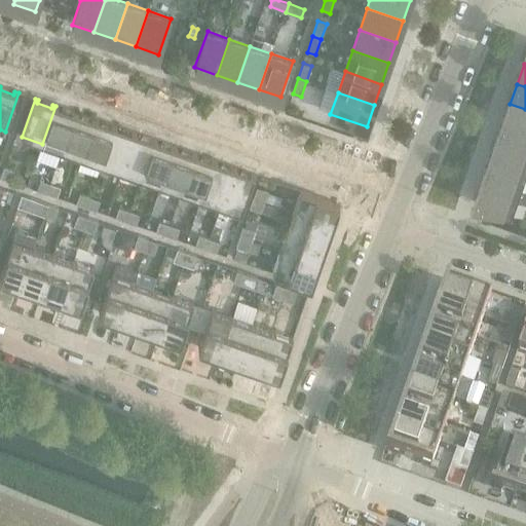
[(525,109),(510,104),(502,123),(525,130),(525,109)]
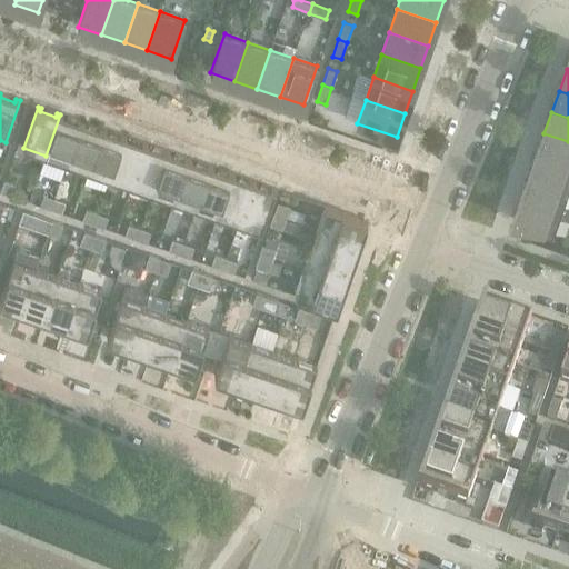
[(78,123),(68,120),(62,119),(63,116),(60,115),(46,156),(67,163),(81,122),(79,121),(78,123)]
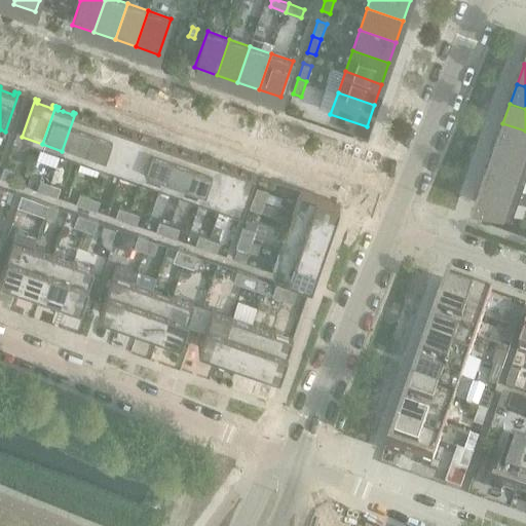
[(91,121),(82,118),(77,116),(78,114),(75,113),(62,151),(81,158),(95,119),(92,118),(91,121)]
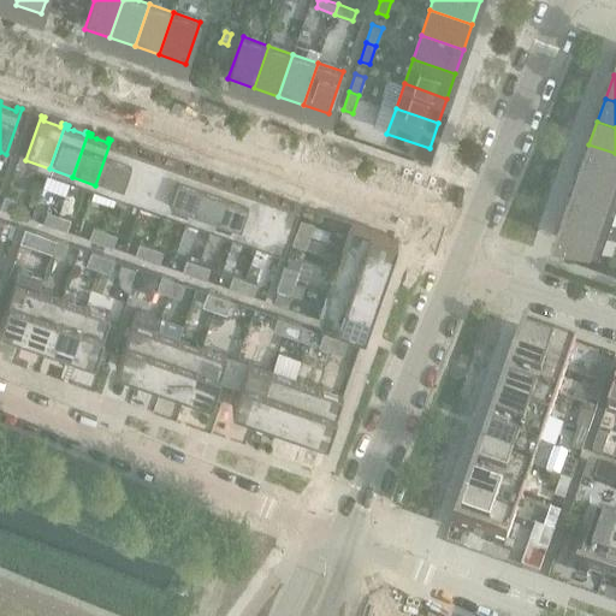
[(130,150),(120,147),(113,144),(114,141),(111,140),(95,185),(119,193),(135,148),(131,147),(130,150)]
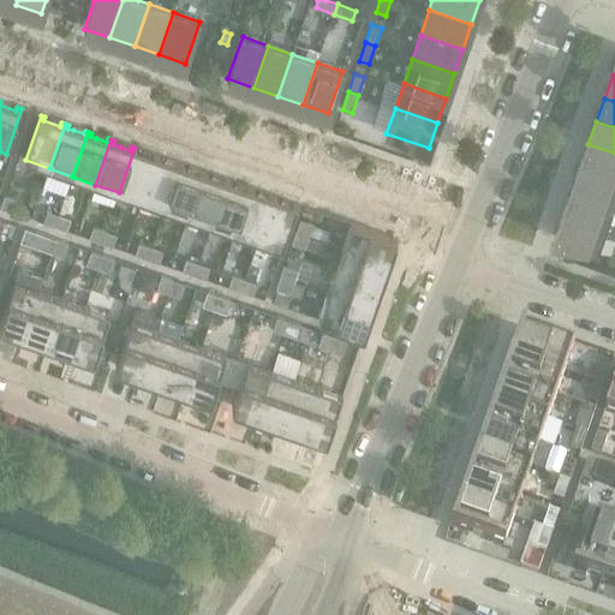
[(614,153),(587,144),(580,167),(614,179),(614,153)]
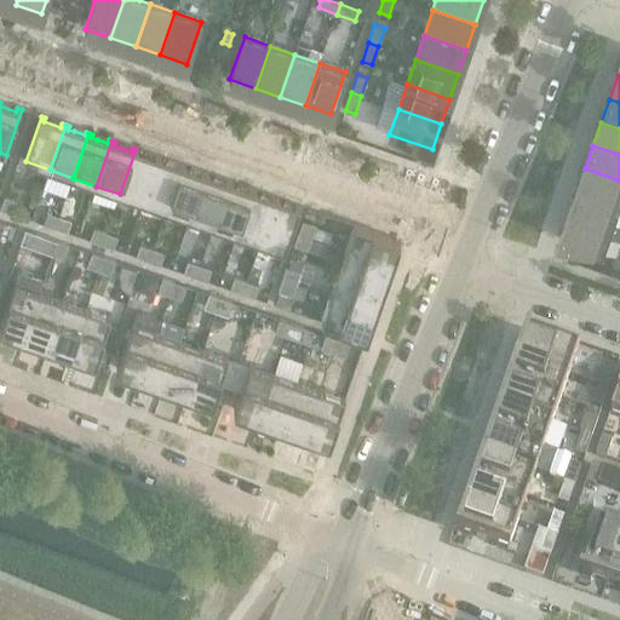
[(154,160),(144,156),(137,154),(138,150),(136,149),(120,194),(143,202),(159,158),(155,156),(154,160)]
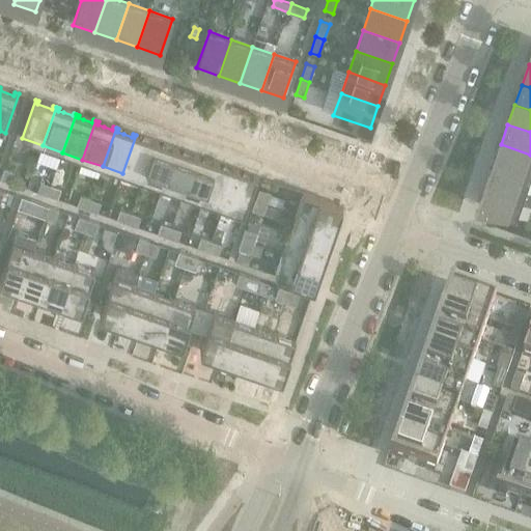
[(152,143),(143,140),(138,138),(139,136),(136,135),(122,173),(142,180),(156,141),(154,140),(152,143)]
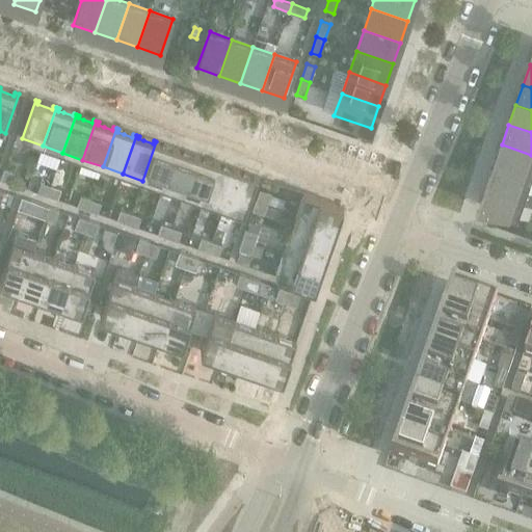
[(173,151),(163,148),(158,145),(159,142),(156,141),(142,181),(163,188),(177,149),(174,148),(173,151)]
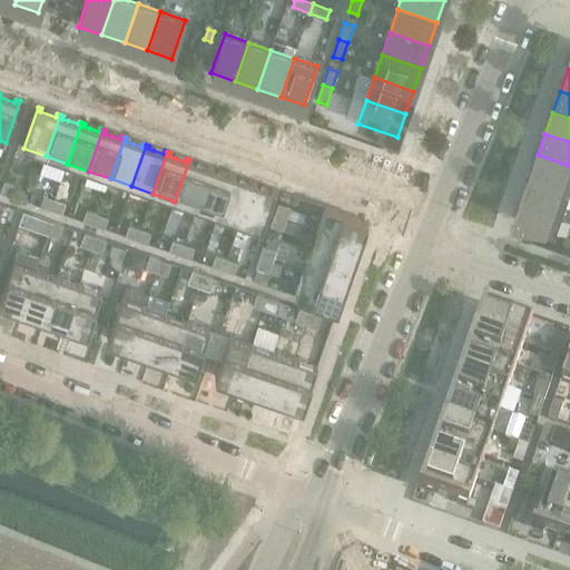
[(569,166),(538,155),(530,177),(569,190),(569,166)]
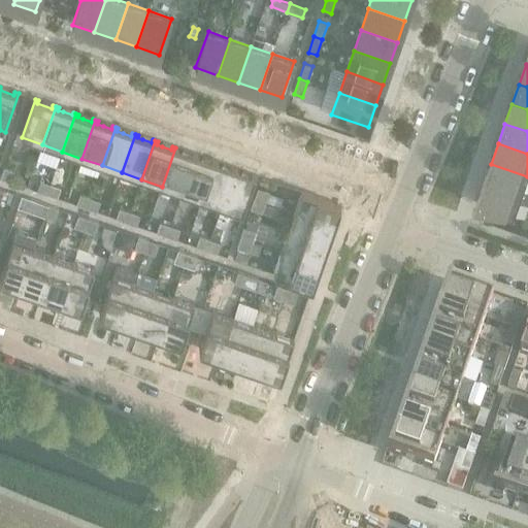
[(192,157),(183,154),(177,152),(178,149),(175,147),(162,187),(182,194),(195,155),(193,154),(192,157)]
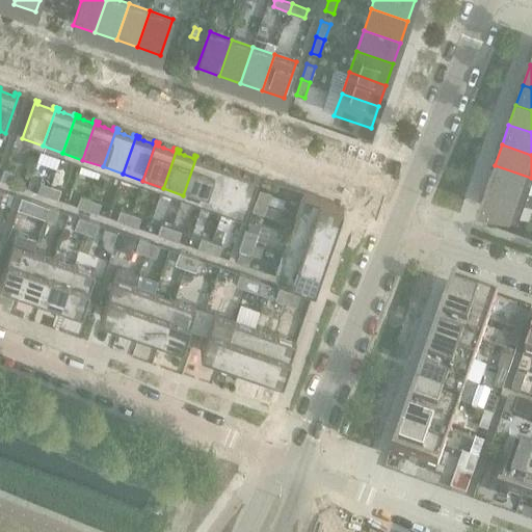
[(213,165),(204,162),(198,160),(200,157),(196,156),(183,195),(204,202),(217,163),(214,162),(213,165)]
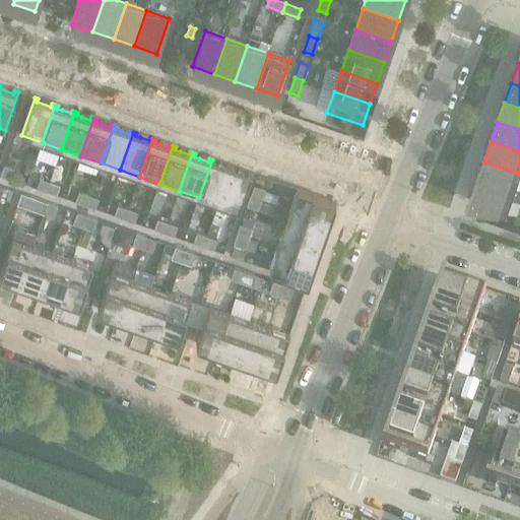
[(228,168),(219,165),(213,163),(214,160),(212,159),(199,197),(218,204),(232,166),(229,165),(228,168)]
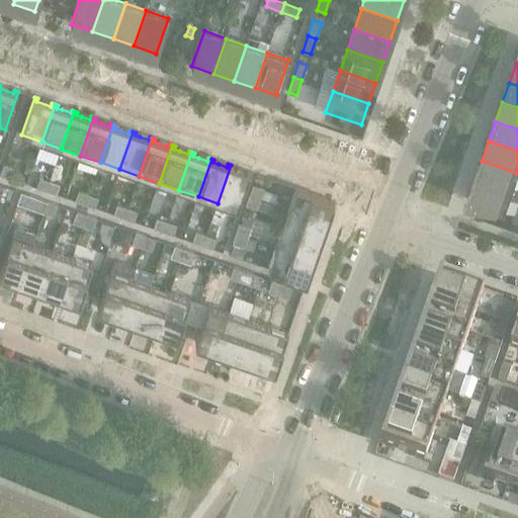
[(517,178),(517,173),(482,161),(475,180),(513,193),(511,199),(517,201),(517,188),(515,187),(517,178)]
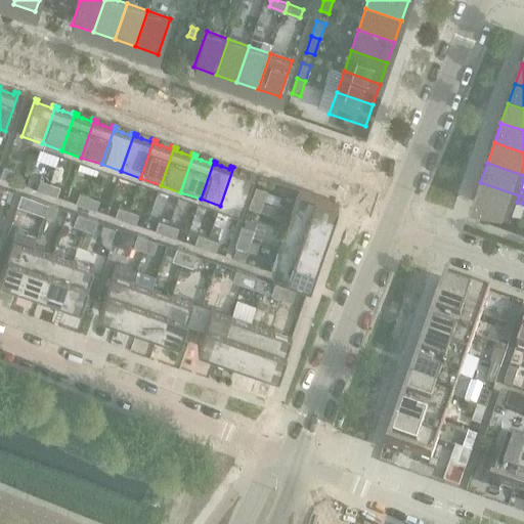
[(1,177),(11,181),(15,171),(4,167),(1,177)]
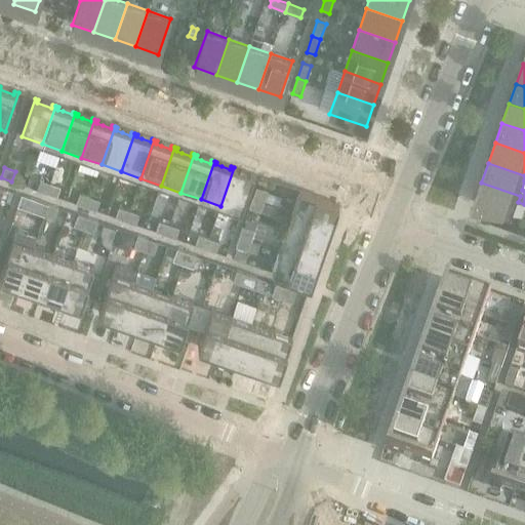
[(249,176),(241,173),(236,171),(237,168),(234,167),(220,206),(241,213),(254,174),(250,173),(249,176)]
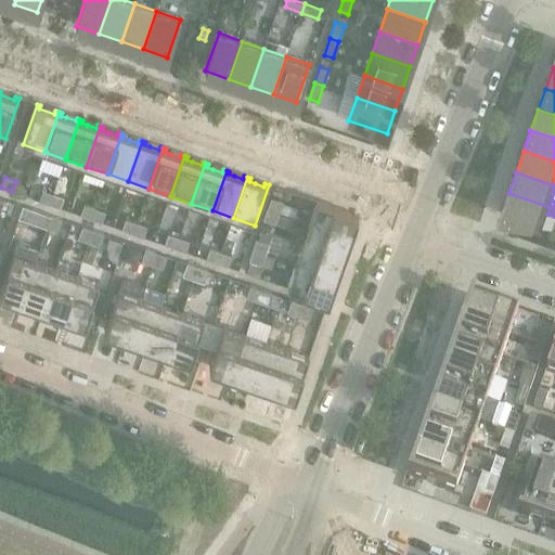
[(39,201),(50,205),(53,194),(42,190),(39,201)]
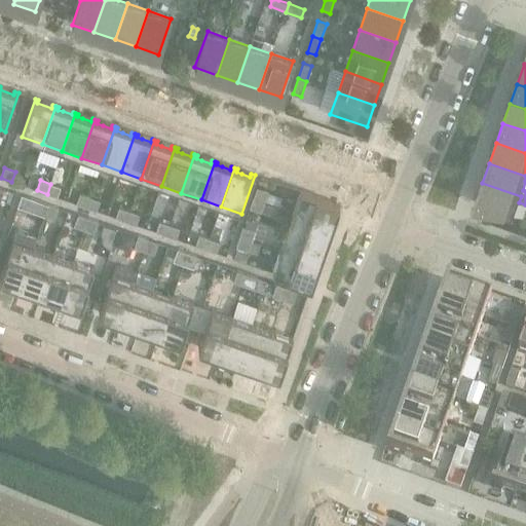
[(521,196),(482,183),(475,203),(514,217),(519,202),(521,196)]
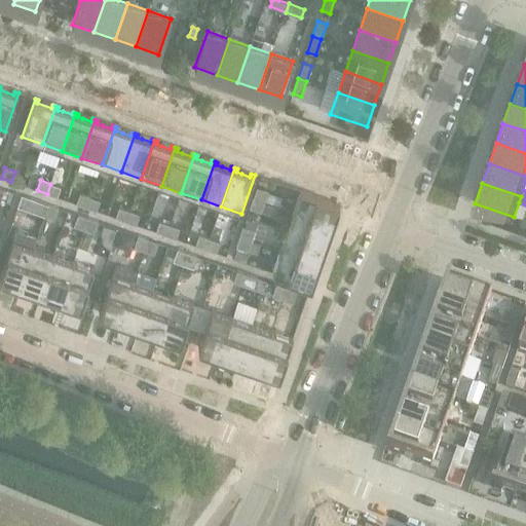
[(61,187),(50,184),(47,194),(58,197),(61,187)]
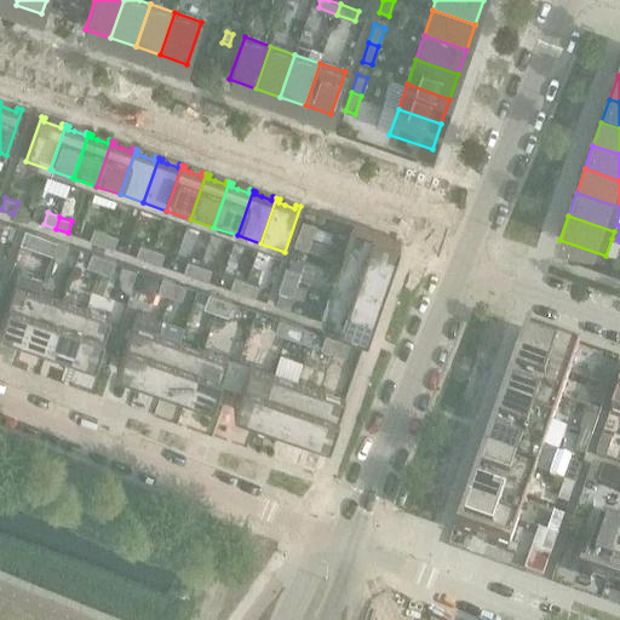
[(303,222),(299,234),(311,237),(315,225),(303,222)]
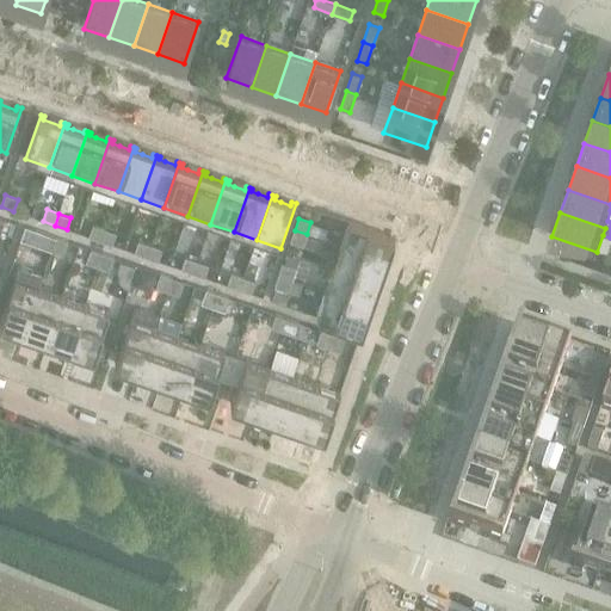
[(350,222),(341,246),(386,261),(387,259),(383,258),(389,241),(393,242),(394,238),(350,222)]
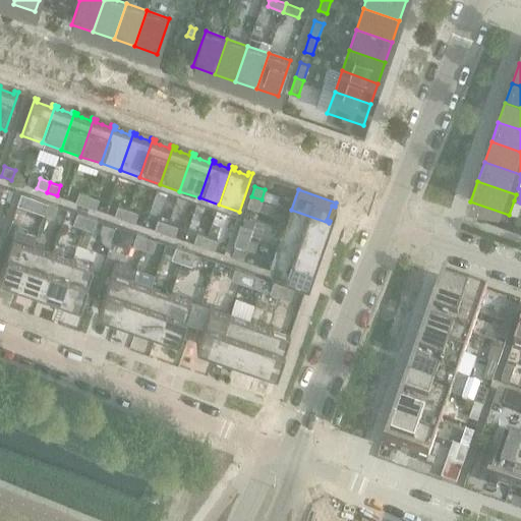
[(75,203),(85,206),(90,195),(79,192),(75,203)]
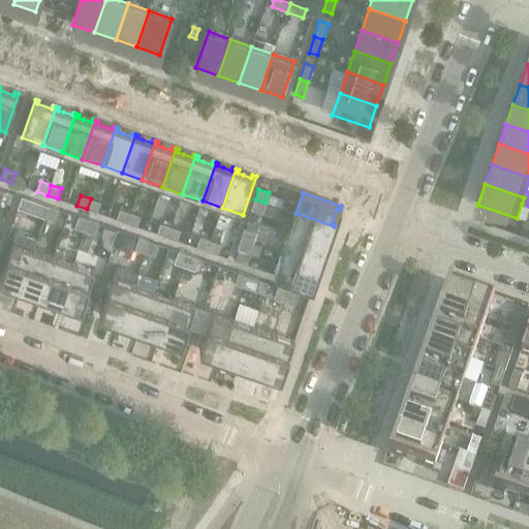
[(45,218),(50,206),(24,197),(20,209),(45,218)]
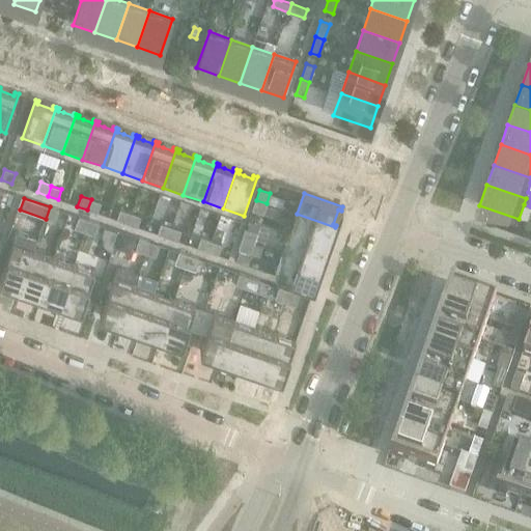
[(102,203),(91,199),(87,210),(98,214),(102,203)]
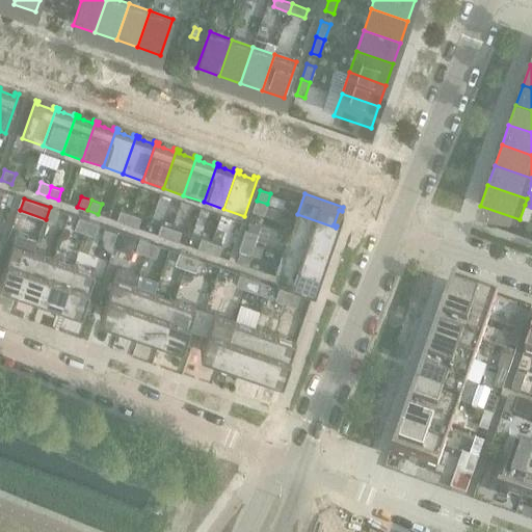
[(267,204),(257,201),(253,210),(263,214),(267,204)]
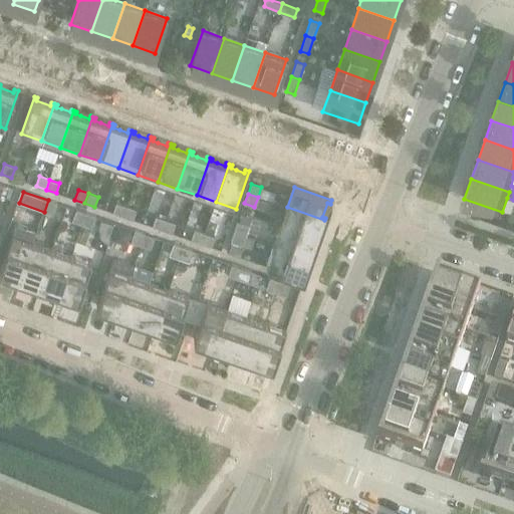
[(58,204),(48,200),(44,212),(53,215),(58,204)]
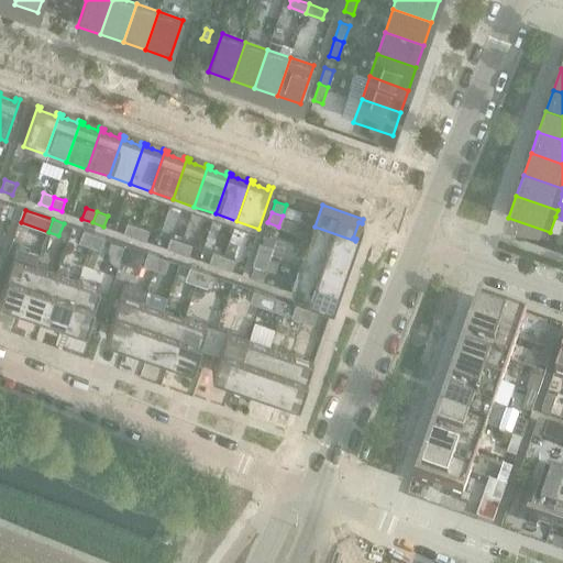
[(124,233),(135,236),(139,225),(128,222),(124,233)]
